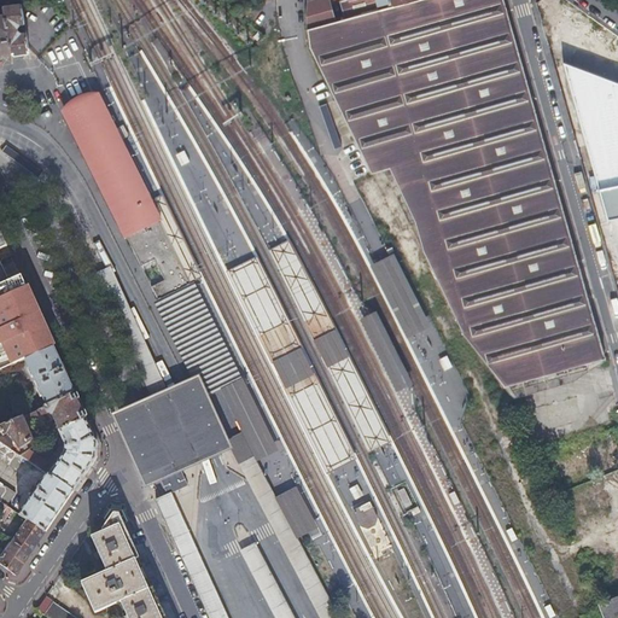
[(12,51),(29,48),(27,29),(19,30),(17,28),(16,23),(18,19),(24,19),(21,0),(4,4),(5,9),(12,51)]
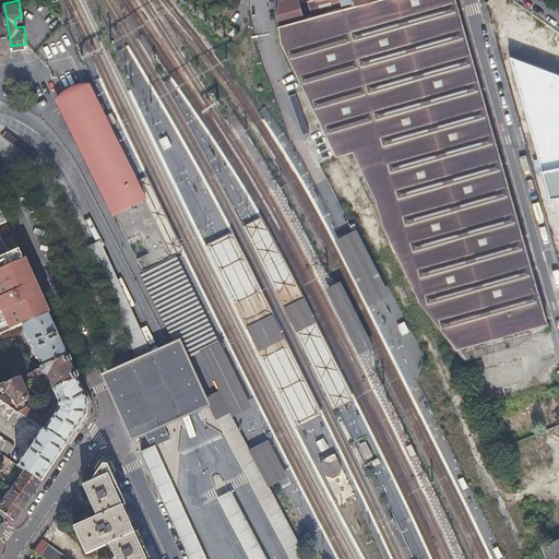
[(297,0),(273,0),(272,0),(272,8),(273,15),(273,18),(280,37),(308,96),(334,150),(351,146),(365,175),(375,197),(378,211),(381,225),(401,263),(418,298),(436,323),(453,345),(511,331),(547,322),(454,0),(307,0),(311,12),(301,15),(297,0)]
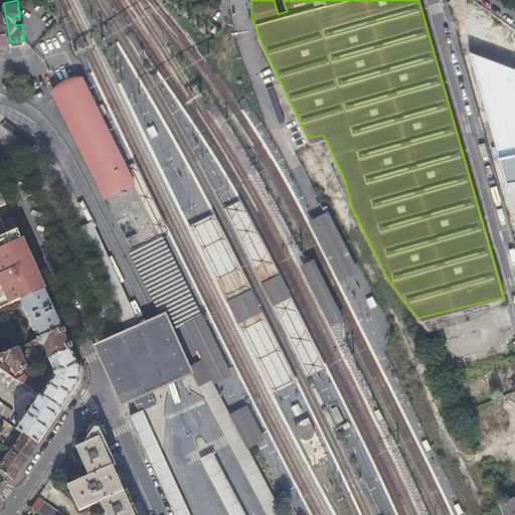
[(514,30),(480,5),(472,0),(451,0),(447,4),(454,21),(483,24),(508,43),(503,49),(514,107),(514,30)]
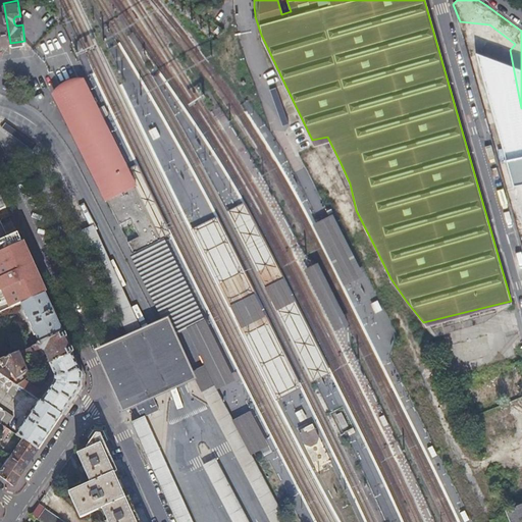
[(0,43),(10,43),(4,7),(0,7),(0,43)]
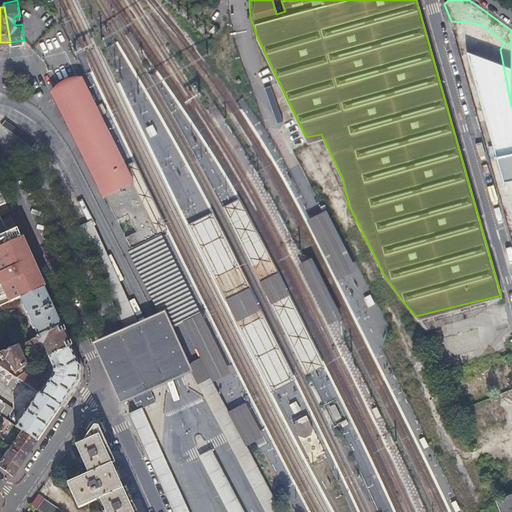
[(133,232),(129,233),(124,236),(129,246),(182,356),(209,343),(160,232),(156,234),(129,179),(128,176),(126,173),(80,77),(77,79),(53,90),(62,109),(116,219),(125,215),(127,214),(135,231),(133,232)]
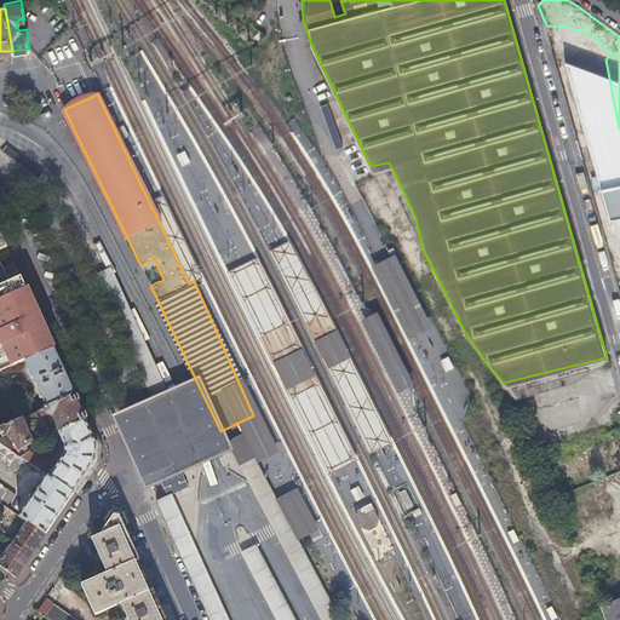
[(334,148),(342,147),(338,131),(331,132),(334,148)]
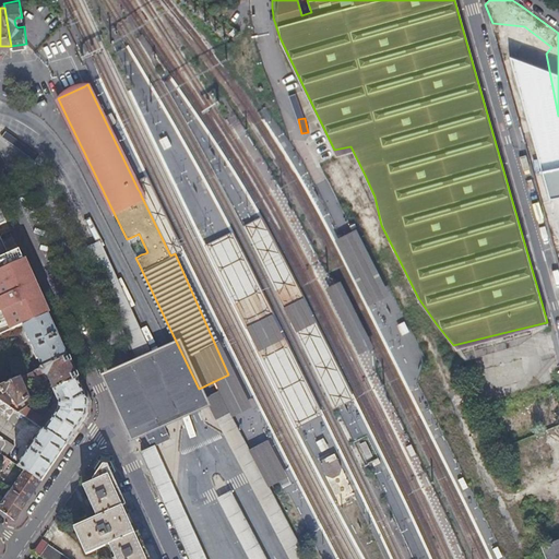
[(262,219),(244,229),(333,412),(355,401),(262,219)]
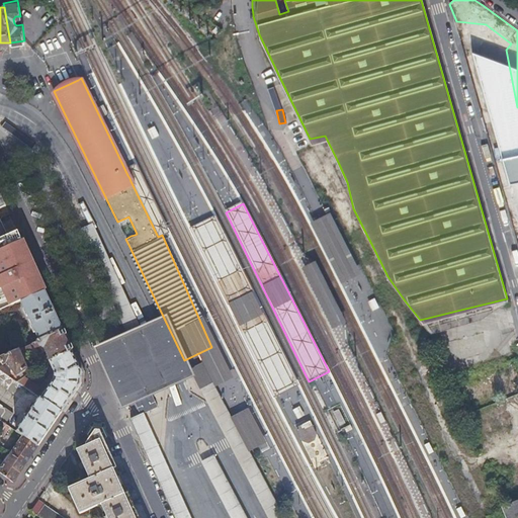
[(198,224),(193,227),(276,396),(297,384),(214,216),(208,219),(198,224)]
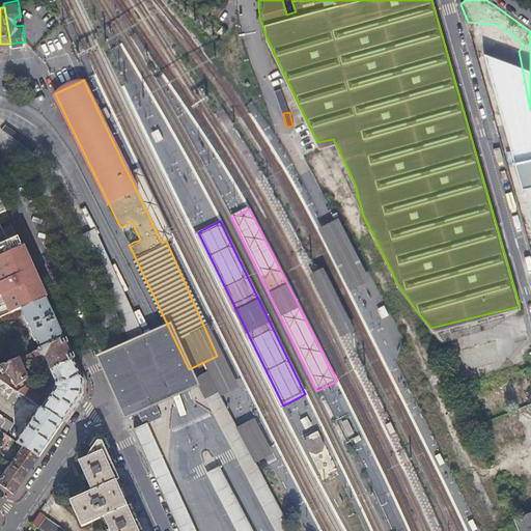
[(145,339),(95,229),(81,235),(129,340),(132,345),(145,339)]
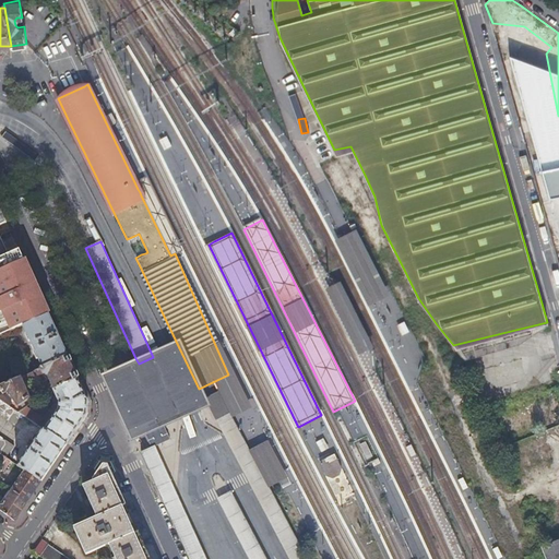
[(25,263),(19,248),(7,253),(0,256),(0,320),(7,317),(14,313),(12,309),(40,296),(31,275),(25,263)]
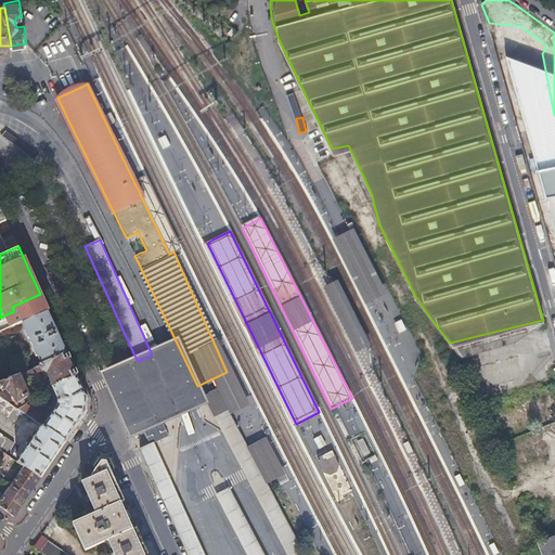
[(14,311),(7,314),(12,326),(23,321),(47,310),(40,294),(12,307),(14,311)]
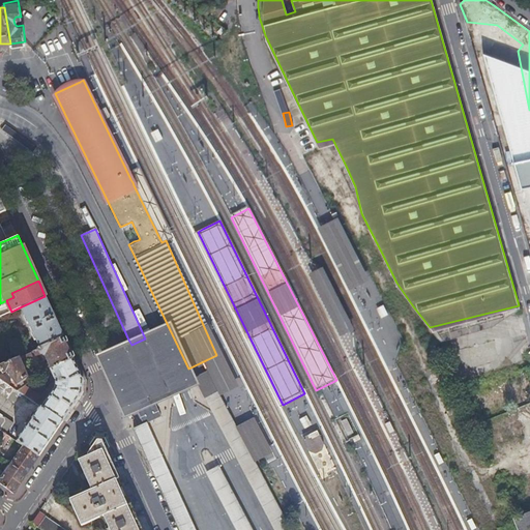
[(22,306),(39,345),(62,334),(53,314),(45,296),(22,306)]
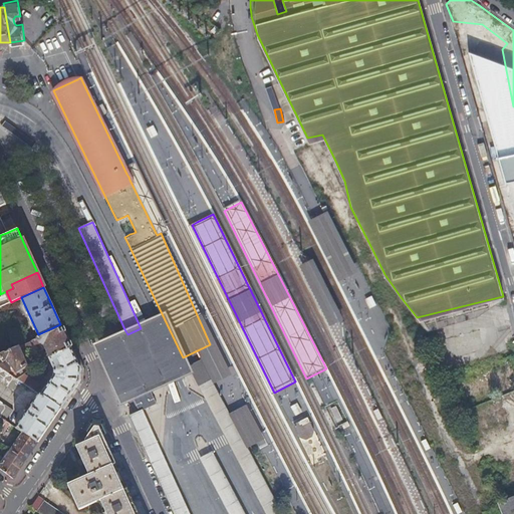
[(124,329),(91,344),(119,406),(194,371),(166,310),(124,329)]
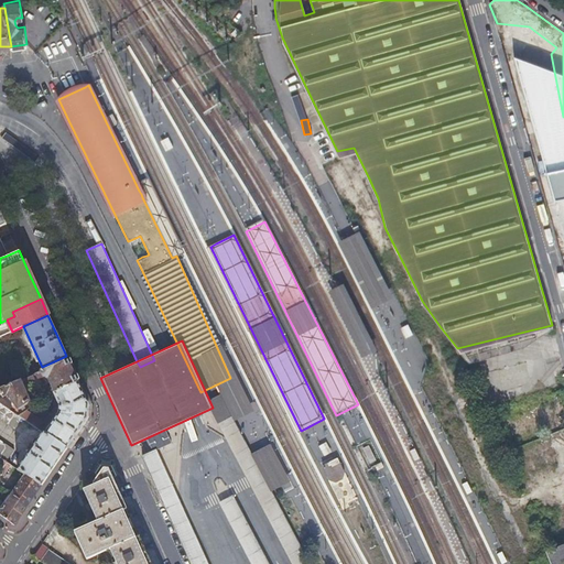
[(51,377),(57,390),(77,380),(74,373),(72,368),(66,356),(42,367),(36,370),(39,375),(46,373),(51,377)]
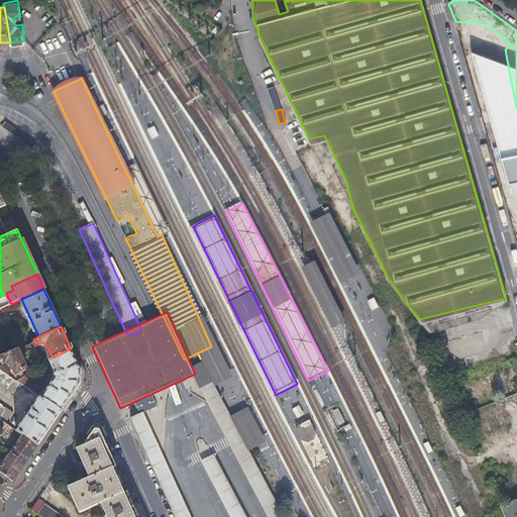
[(0,359),(2,363),(5,362),(7,359),(17,374),(28,368),(18,346),(0,354),(0,359)]
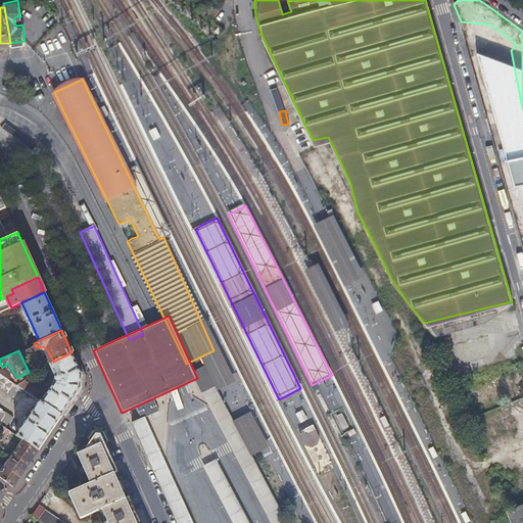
[(54,383),(41,401),(62,417),(82,388),(81,381),(81,373),(75,360),(72,352),(53,362),(46,366),(51,376),(55,376),(56,376),(54,383)]
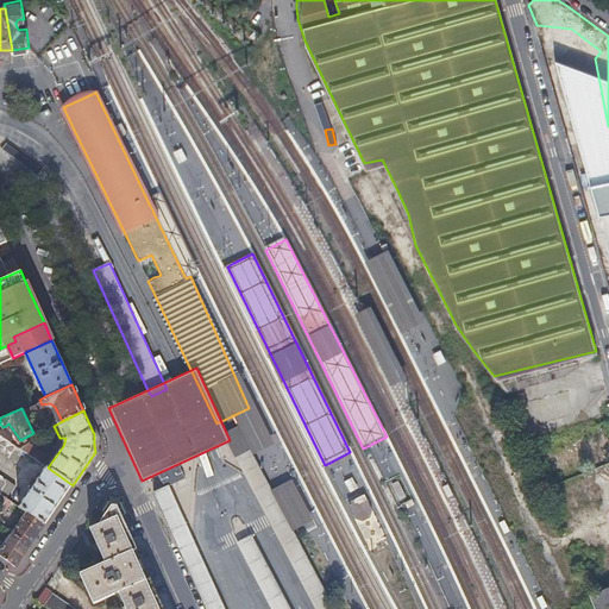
[(334,608),(238,425),(223,433),(314,608),(334,608)]
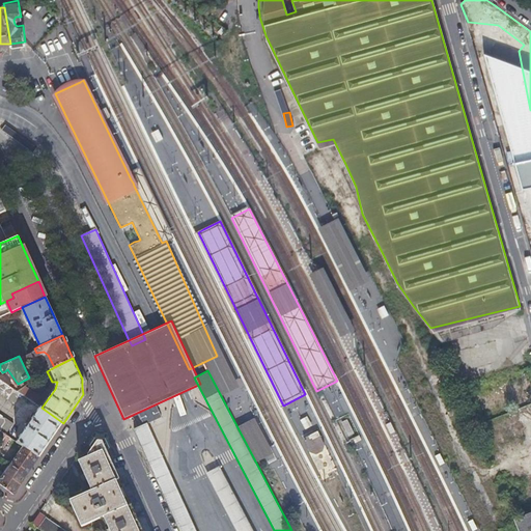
[(0,373),(0,375),(8,383),(10,381),(2,372),(0,373)]
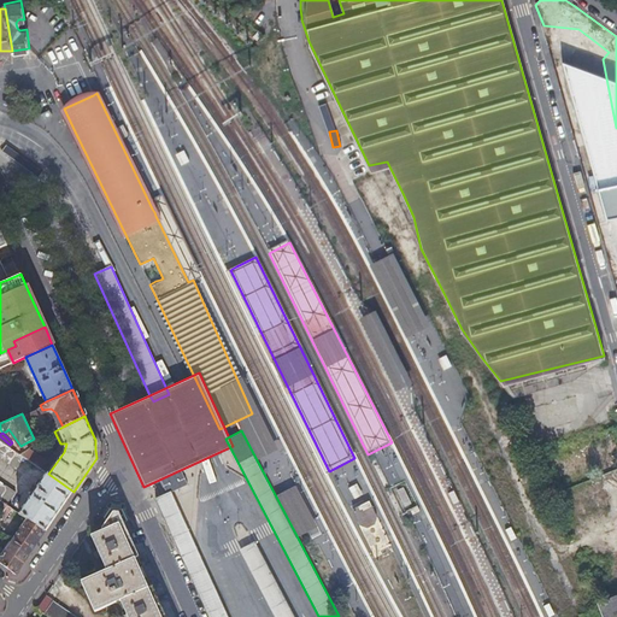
[(21,453),(10,445),(0,436),(0,456),(16,468),(25,456),(21,453)]
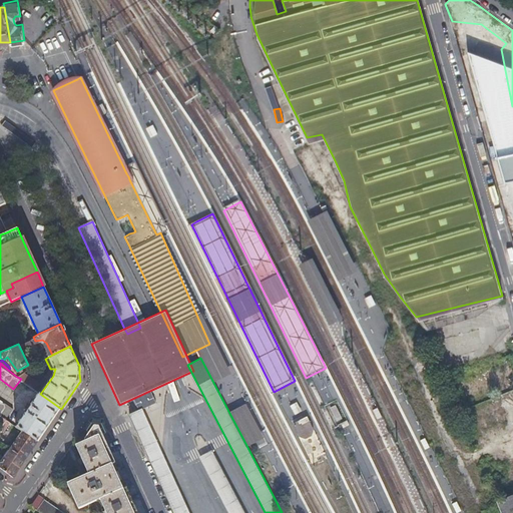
[(23,373),(17,377),(21,379),(28,385),(32,380),(23,373)]
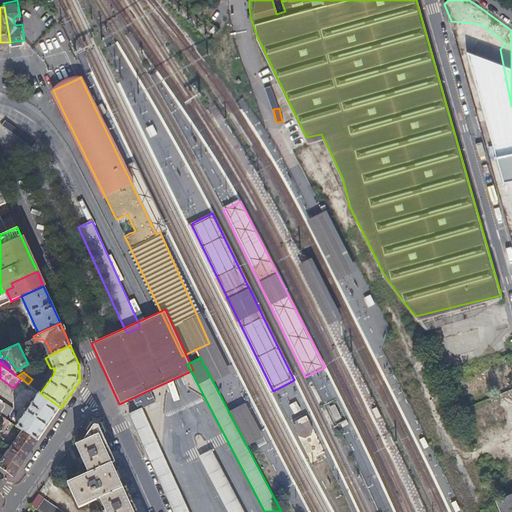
[(16,426),(23,430),(38,441),(61,408),(40,393),(40,392),(31,405),(29,403),(26,406),(29,408),(16,426)]
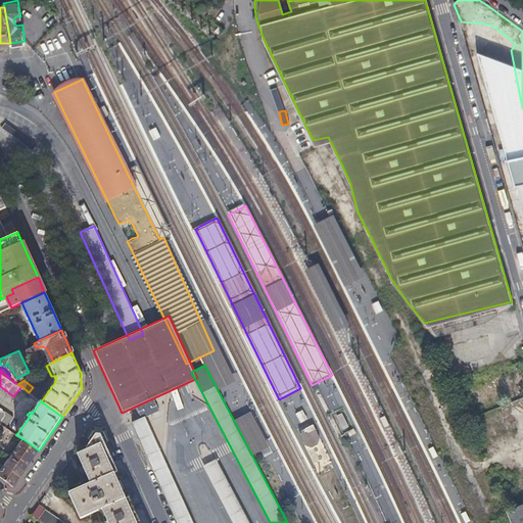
[(0,423),(3,426),(6,427),(12,418),(0,408),(0,423)]
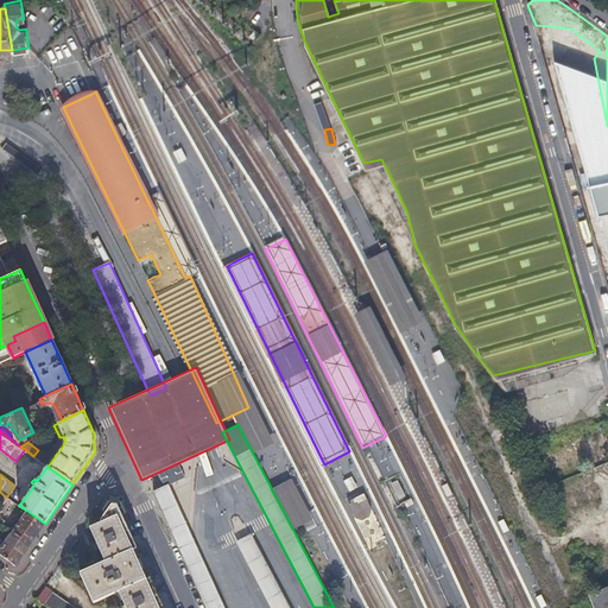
[(226,607),(170,483),(153,491),(207,607),(226,607)]
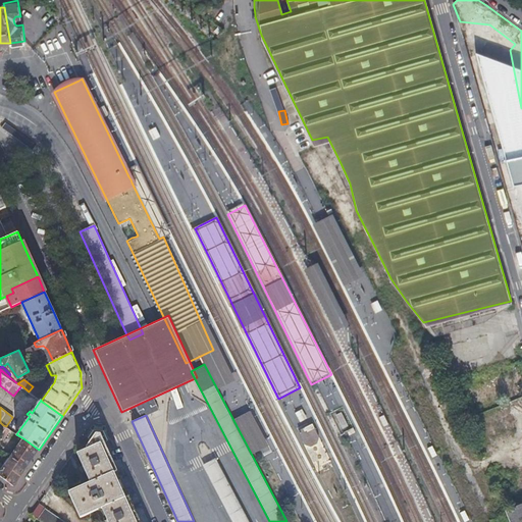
[(6,426),(3,425),(0,429),(0,435),(0,436),(3,439),(10,430),(6,426)]
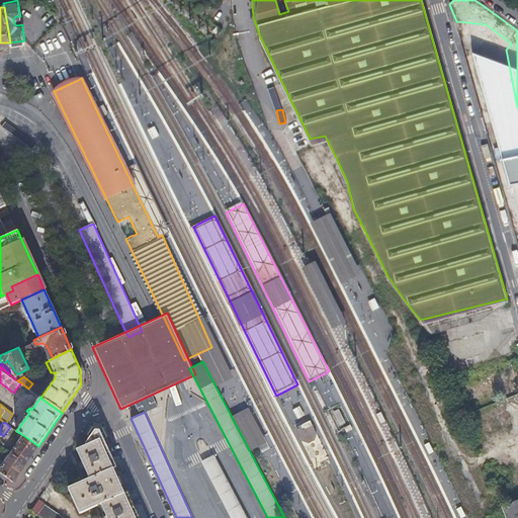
[(8,440),(16,430),(10,427),(3,436),(8,440)]
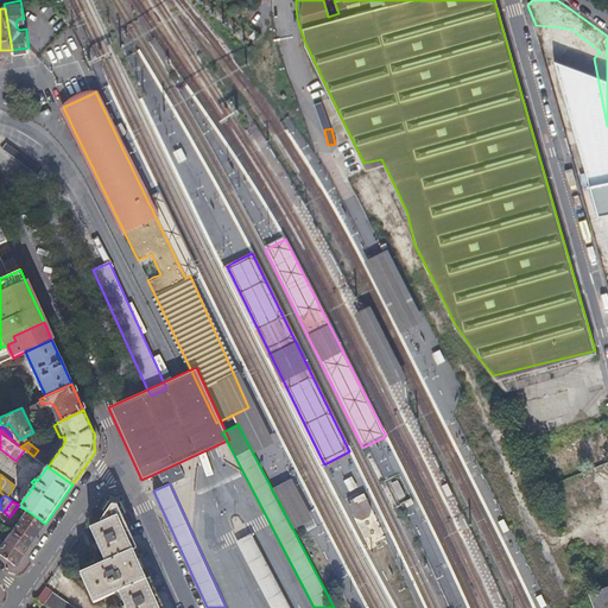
[(119,591),(126,607),(164,607),(150,577),(147,578),(140,564),(133,549),(137,546),(118,504),(112,502),(101,520),(102,523),(90,529),(106,562),(81,574),(94,603),(119,591)]
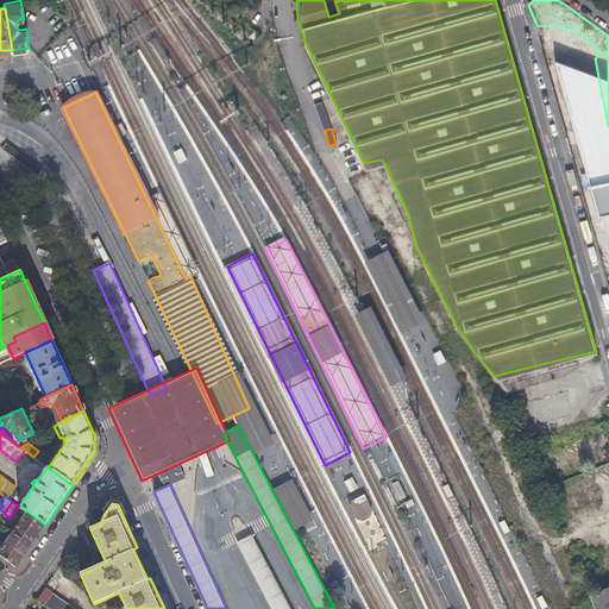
[(27,513),(13,533),(30,546),(45,525),(27,512),(27,513)]
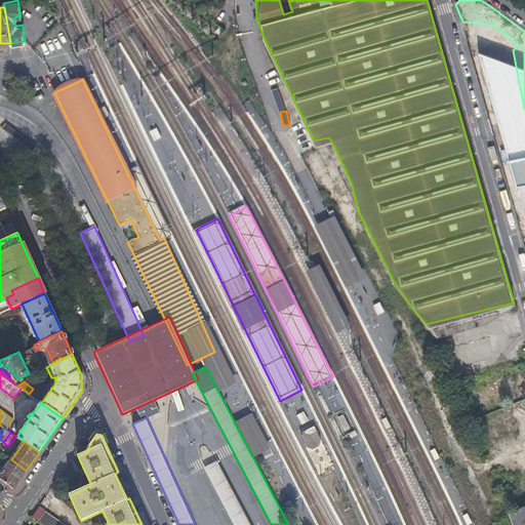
[(26,471),(11,459),(0,475),(0,478),(13,488),(26,471)]
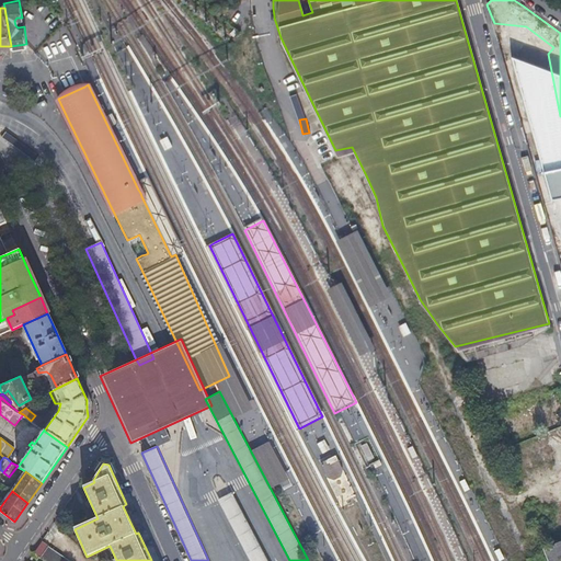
[(267,560),(231,492),(217,500),(249,560),(267,560)]
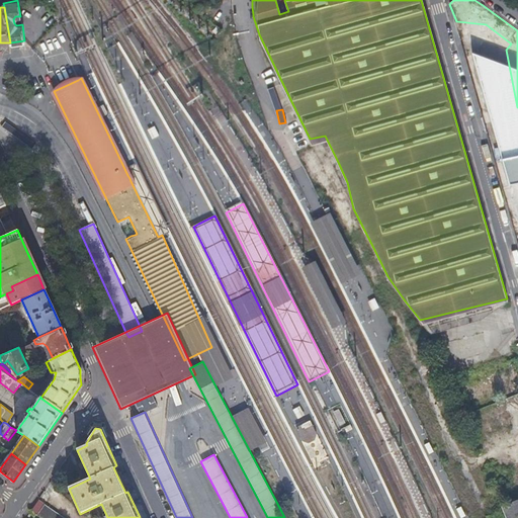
[(517,517),(517,501),(503,508),(506,517),(517,517)]
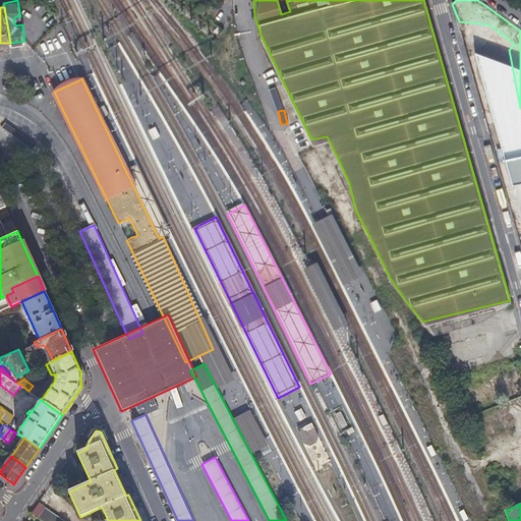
[(65,520),(45,507),(38,517),(43,520),(65,520)]
